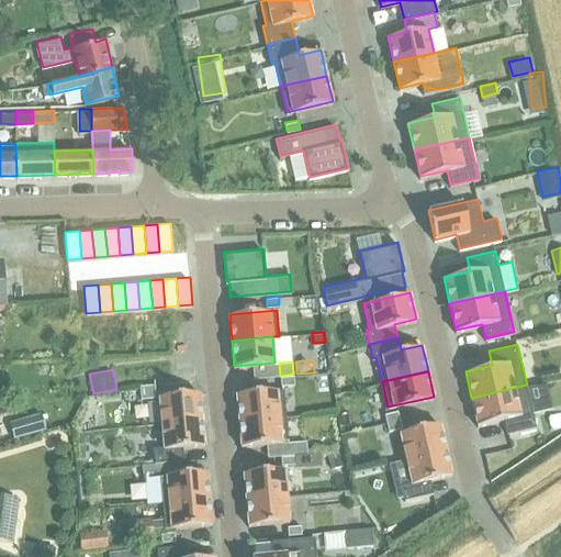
[(293,374),(280,376),(281,385),(294,382),(293,374)]
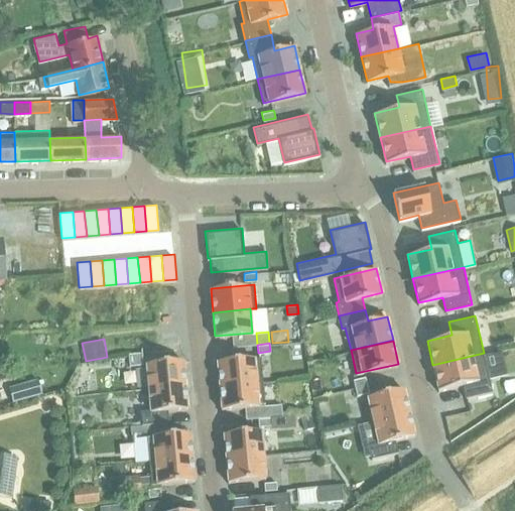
[(142,363),(141,351),(129,352),(130,364),(142,363)]
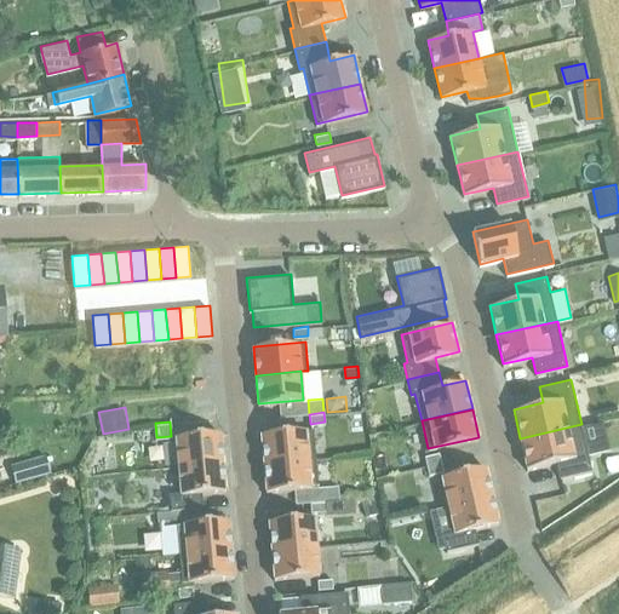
[(591,469),(582,424),(520,439),(527,468),(556,460),(560,476),(591,469)]
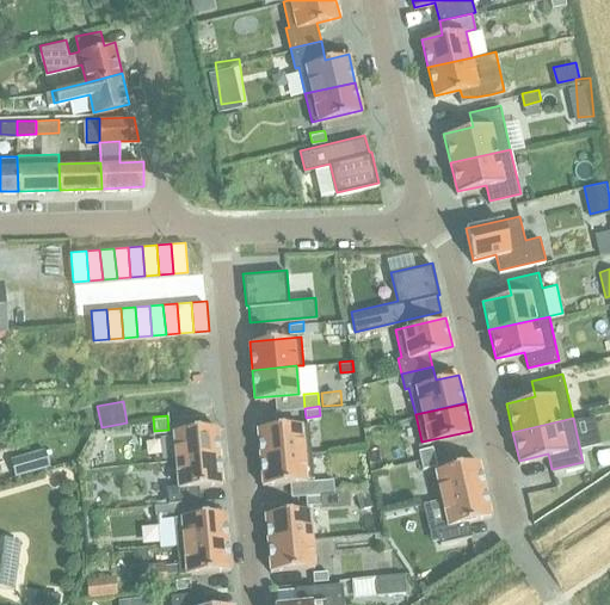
[(312,450),(308,421),(257,426),(260,455),(312,450)]
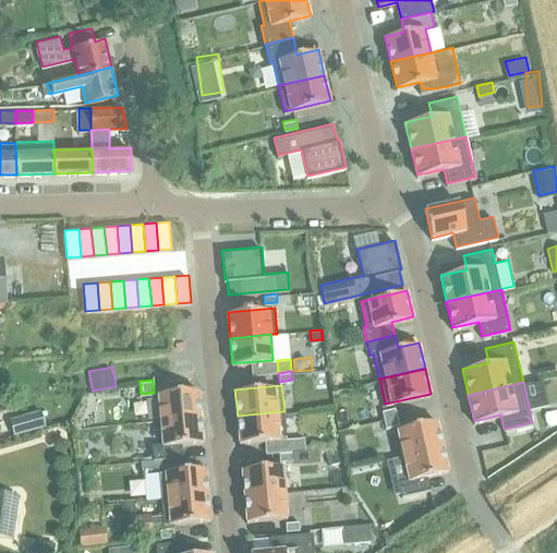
[(201,415),(198,388),(158,392),(160,418),(201,415)]
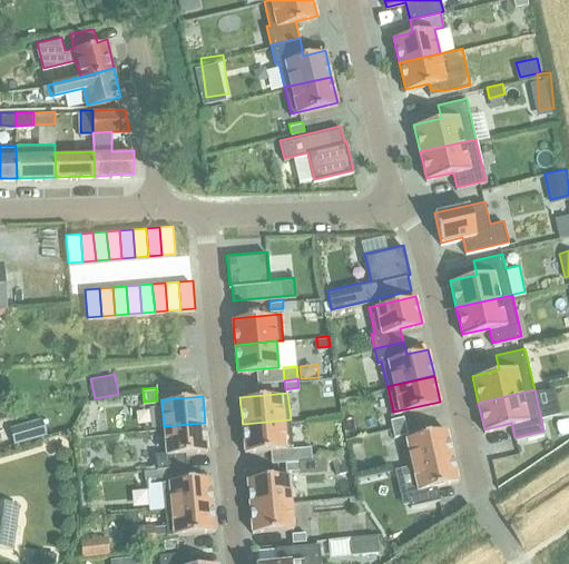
[(390,418),(392,427),(405,424),(403,415),(390,418)]
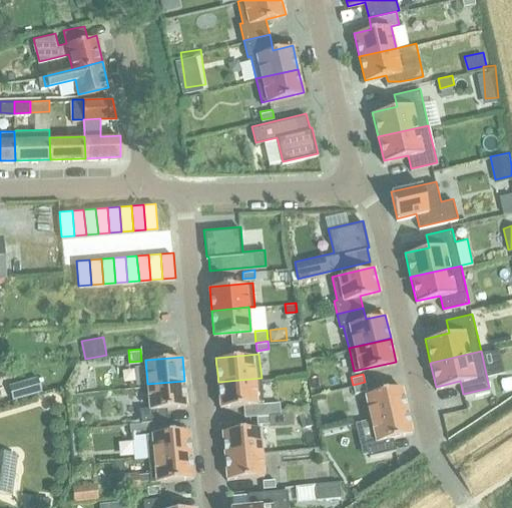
[(8,384),(12,398),(42,389),(38,375),(8,384)]
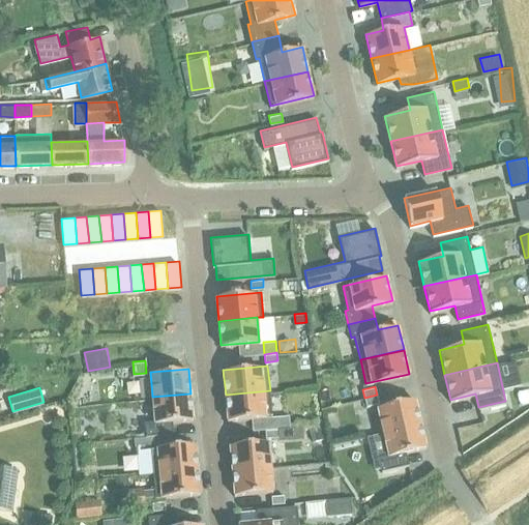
[(226,395),(228,419),(272,415),(270,390),(226,395)]
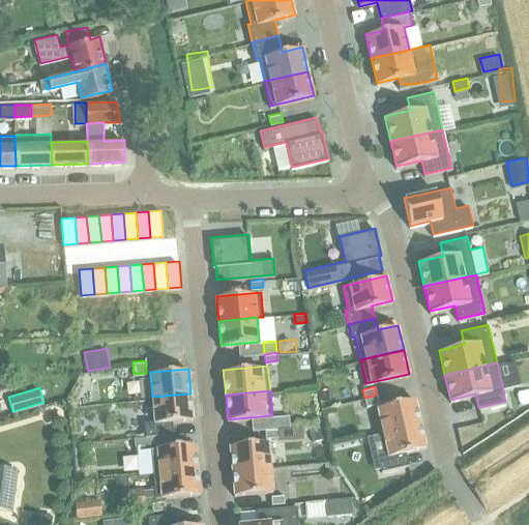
[(146,436),(158,435),(174,433),(172,420),(193,418),(190,394),(152,397),(154,420),(145,420),(146,436)]
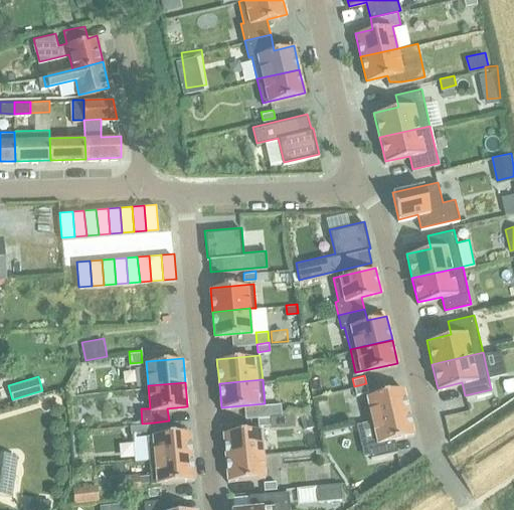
[(367,391),(366,383),(354,386),(356,393),(367,391)]
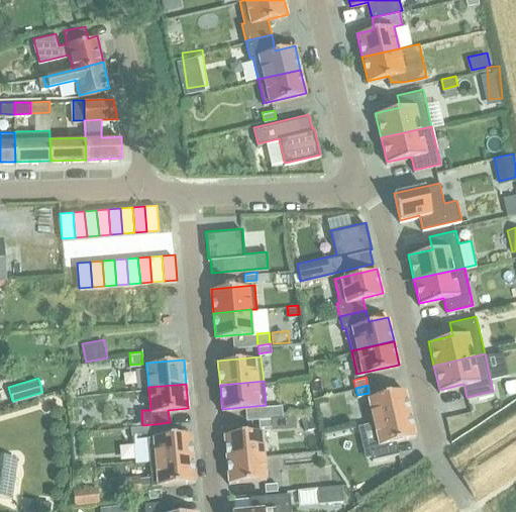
[(410,411),(404,388),(368,396),(374,420),(410,411)]
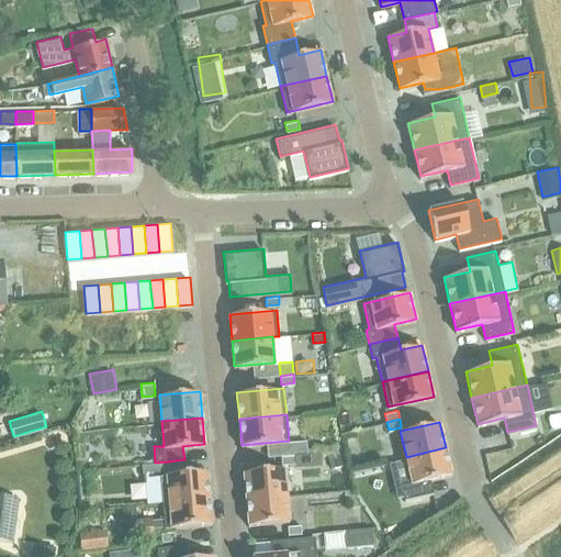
[(302,439),(293,441),(294,454),(303,453),(302,439)]
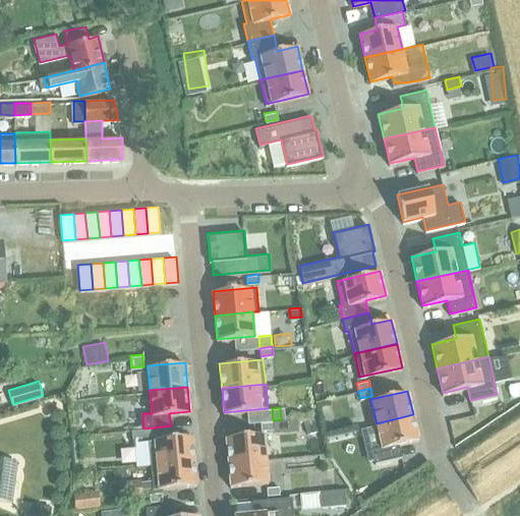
[(418,439),(413,414),(377,423),(382,446),(371,448),(376,462),(402,456),(399,443),(418,439)]
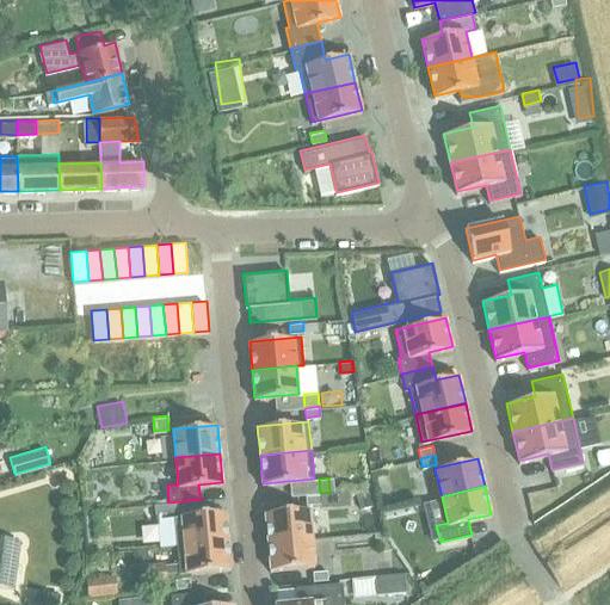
[(373,489),(358,492),(361,505),(375,502),(373,489)]
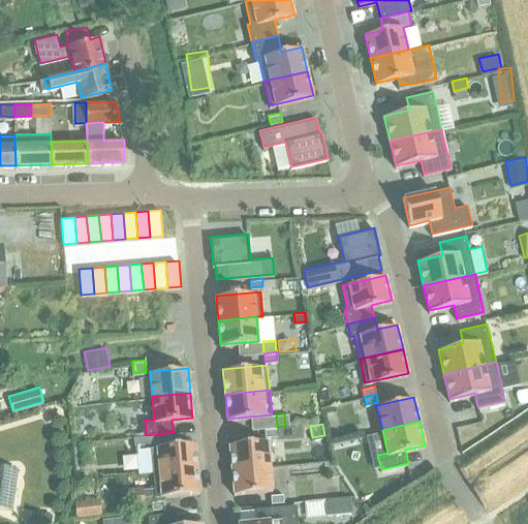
[(265,428),(266,436),(278,435),(277,427),(265,428)]
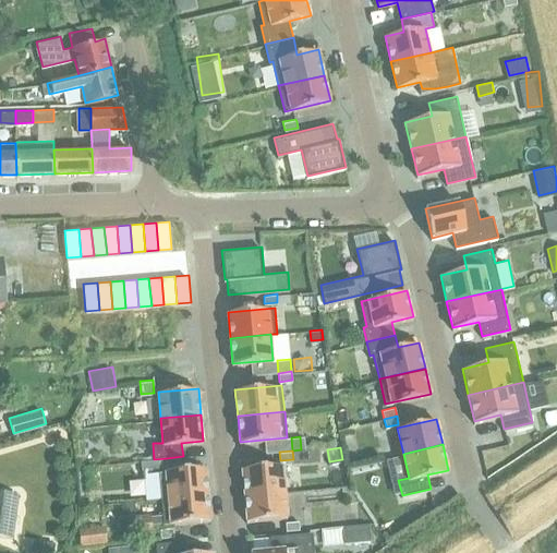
[(168,470),(155,471),(158,497),(160,497),(208,493),(206,467),(194,468),(193,455),(183,456),(167,458),(168,467),(168,470)]
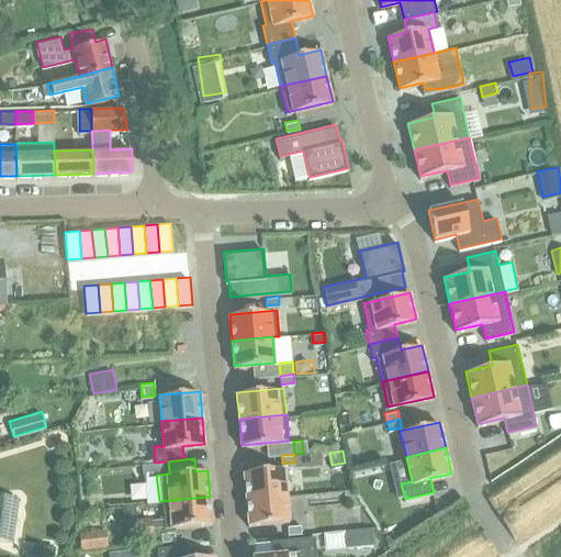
[(169,470),(168,461),(155,463),(142,464),(143,472),(169,470)]
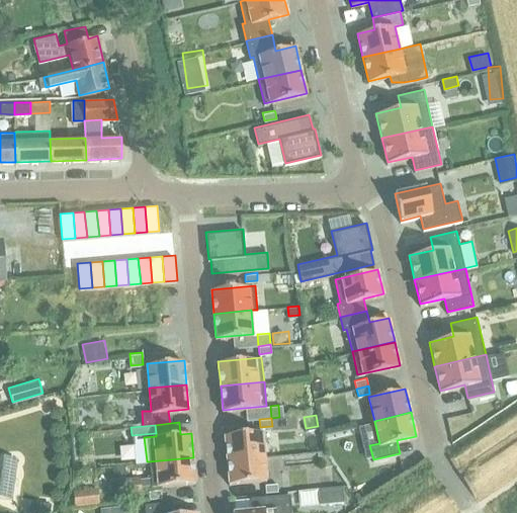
[(262,431),(225,434),(227,458),(264,454),(262,431)]
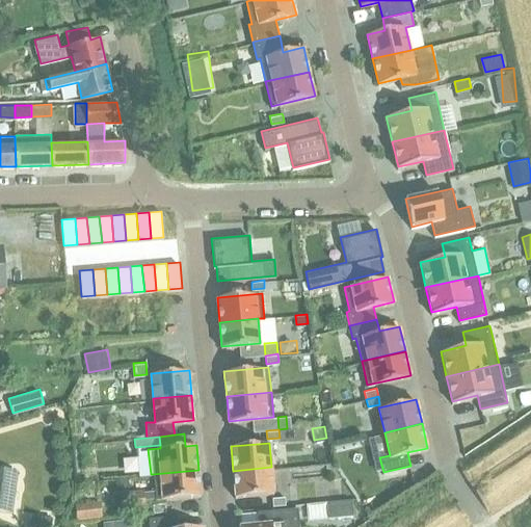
[(271,467),(233,471),(235,496),(273,492),(271,467)]
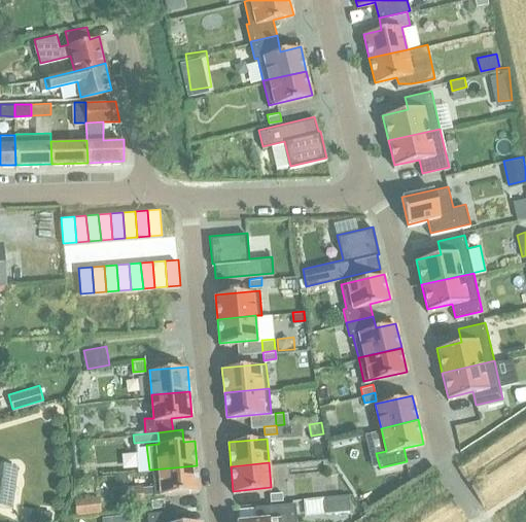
[(0,505),(10,507),(16,466),(0,463),(0,505)]
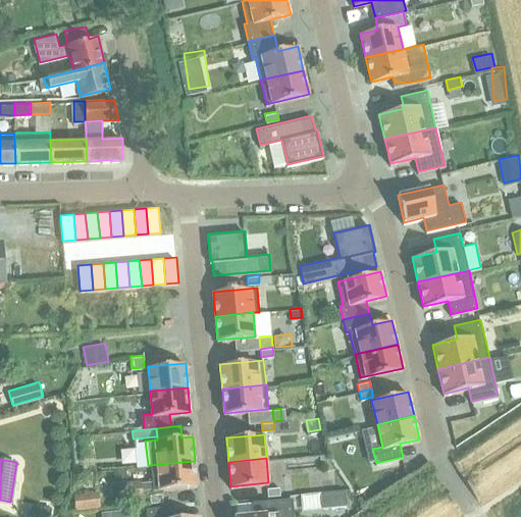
[(195,461),(150,465),(152,489),(162,488),(197,484),(195,461)]
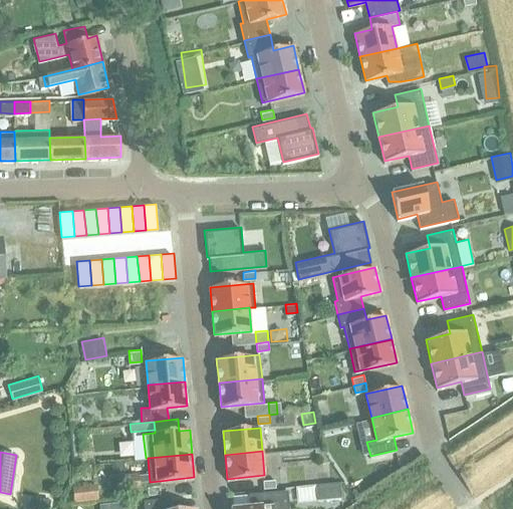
[(147,484),(145,464),(125,466),(127,486),(147,484)]
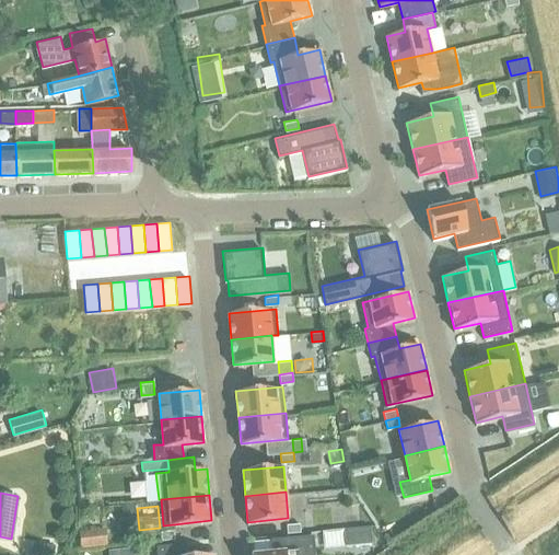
[(84,520),(83,538),(108,539),(109,521),(84,520)]
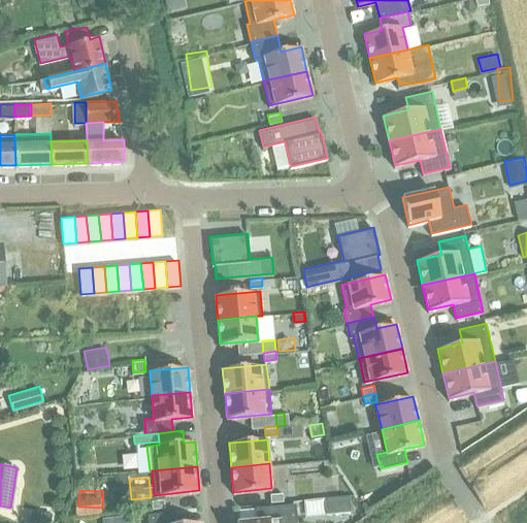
[(282,492),(269,493),(269,501),(282,500),(282,492)]
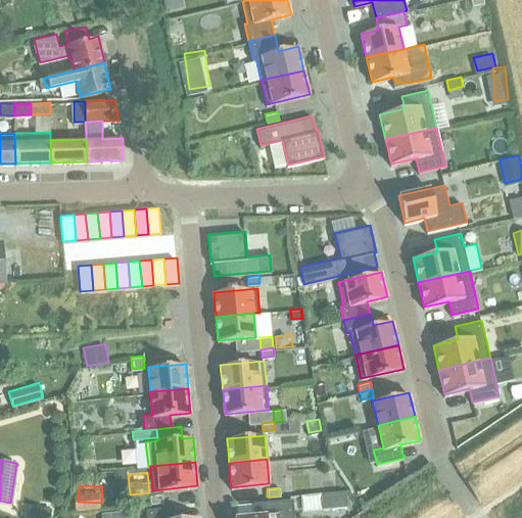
[(346,489),(322,491),(323,507),(347,505),(346,489)]
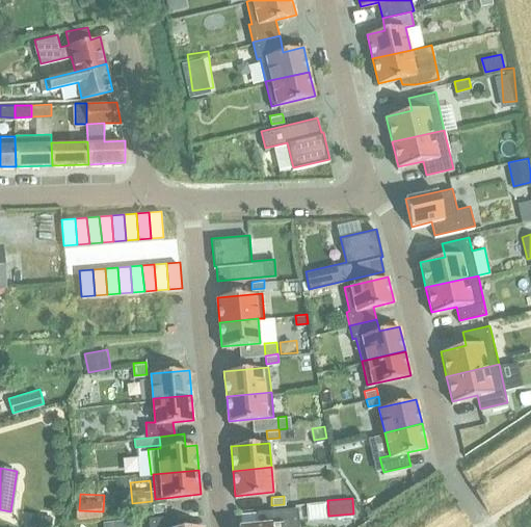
[(165,502),(153,503),(154,511),(166,510),(165,502)]
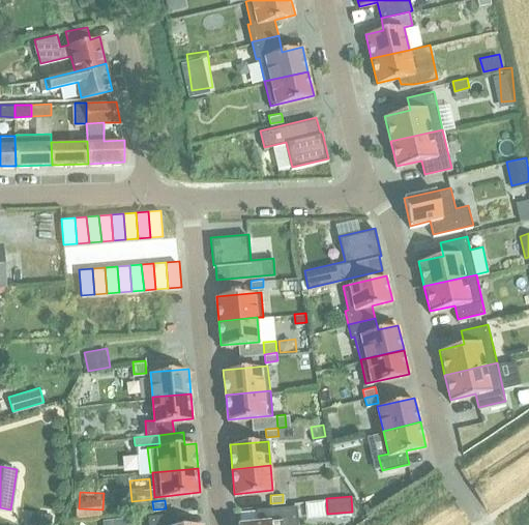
[(258,522),(237,524),(298,524),(297,504),(257,508),(258,522)]
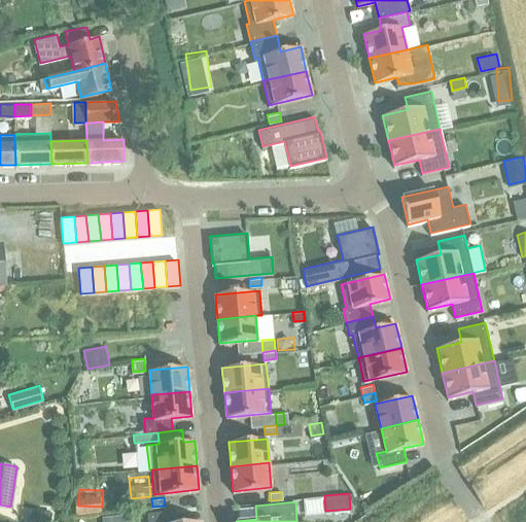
[(50,521),(51,512),(31,509),(29,519),(50,521)]
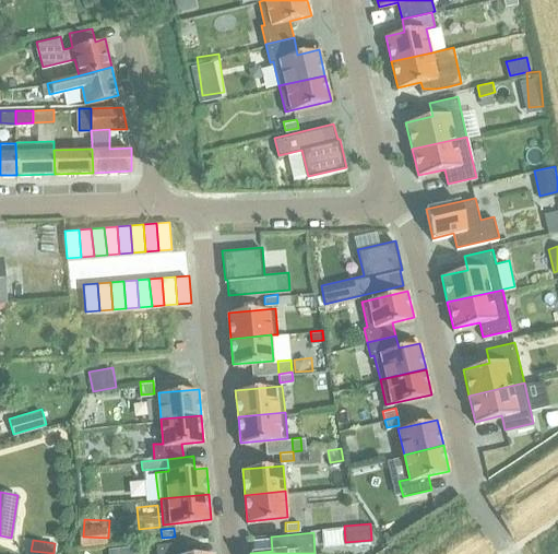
[(187,553),(186,541),(156,544),(157,553),(213,553),(214,553),(201,553),(187,553)]
